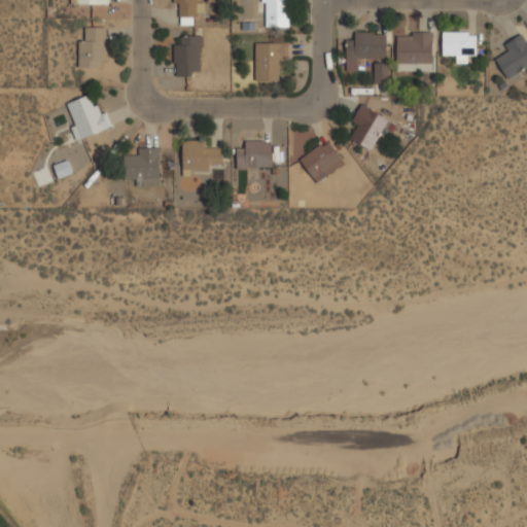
[(196,18),(178,18),(178,3),(172,3),(172,0),(196,0),(196,3),(203,3),(203,12),(196,12),(196,18)]
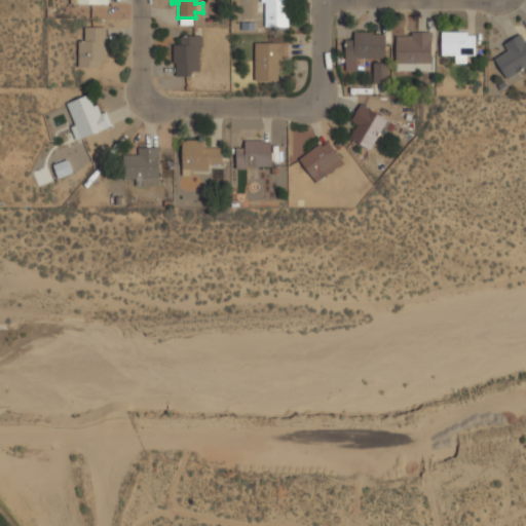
[(264,27),(264,3),(260,3),(260,0),(284,0),(284,1),(288,1),(288,27),(264,27)]
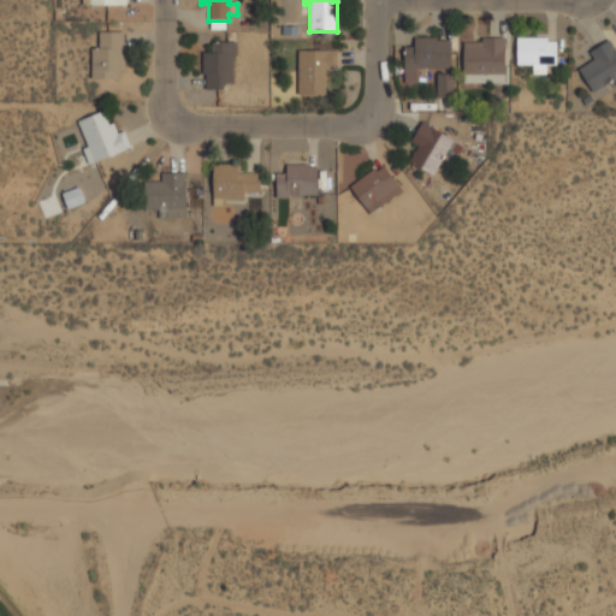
[(90,78),(90,48),(98,48),(98,33),(123,33),(123,48),(124,48),(124,71),(118,71),(118,78),(90,78)]
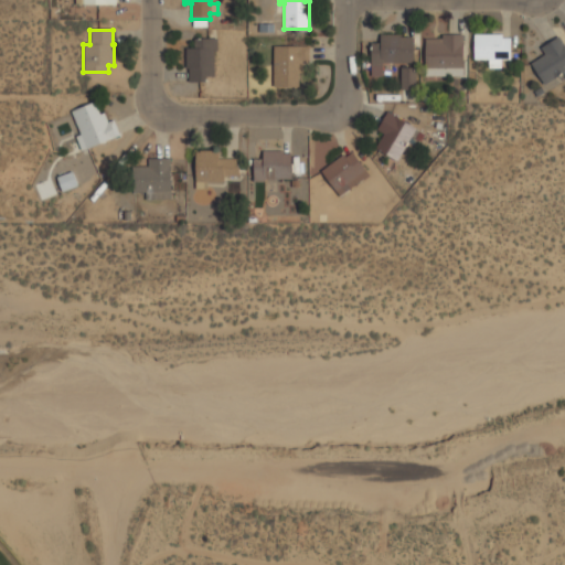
[(380,34),(398,34),(398,38),(413,38),(413,62),(384,62),(384,64),(370,64),(370,43),(380,43),(380,34)]
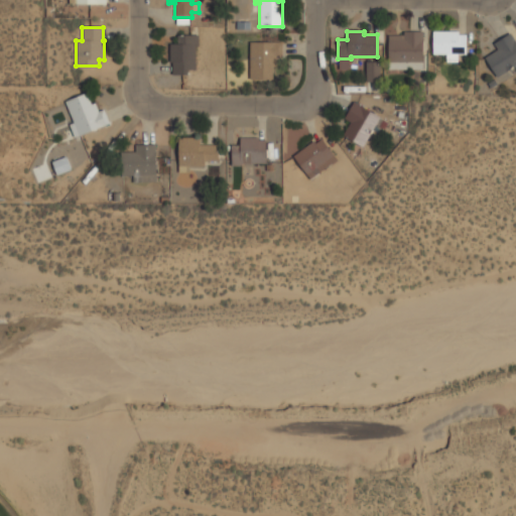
[(387,70),(387,38),(402,38),(402,31),(421,31),(421,70),(387,70)]
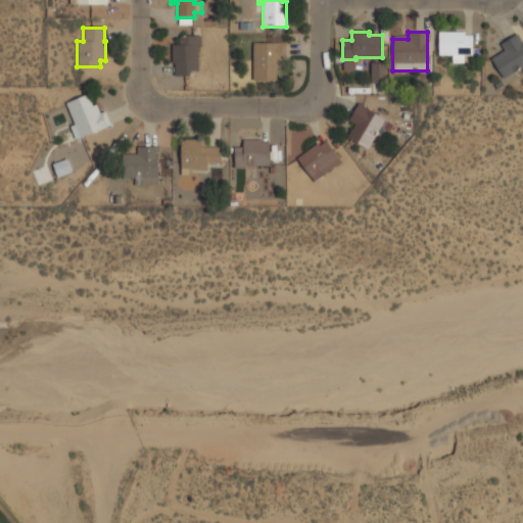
[(438,54),(438,32),(464,32),(464,35),(471,35),(471,54),(463,54),(463,63),(452,63),(452,54),(438,54)]
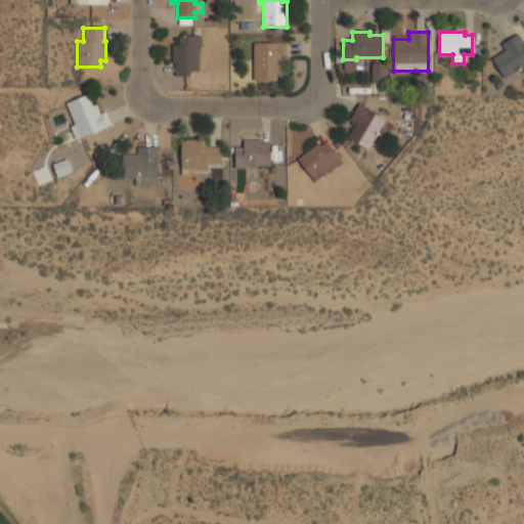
[(504,78),(491,58),(505,50),(500,44),(517,34),(523,44),(523,70),(522,67),(504,78)]
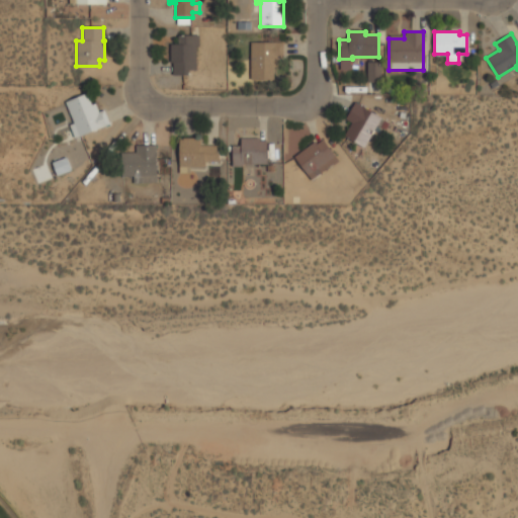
[(170,63),(170,44),(177,44),(177,35),(198,35),(198,46),(196,46),(196,70),(188,70),(188,75),(173,75),(173,63),(170,63)]
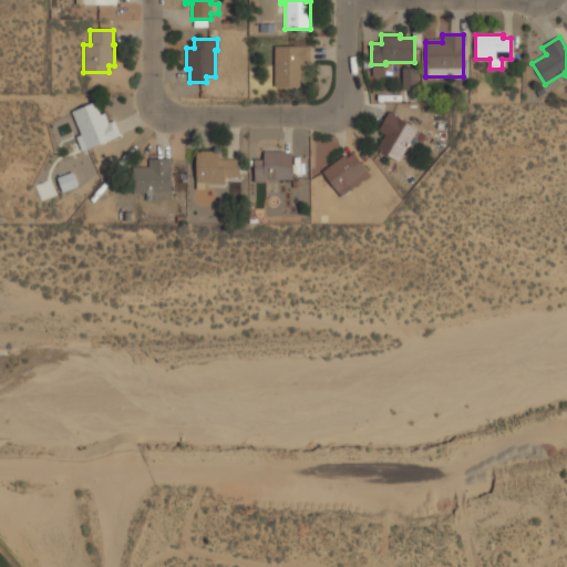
[(274,88),(274,47),(310,47),(310,61),(302,61),(302,71),(300,71),(300,88),(274,88)]
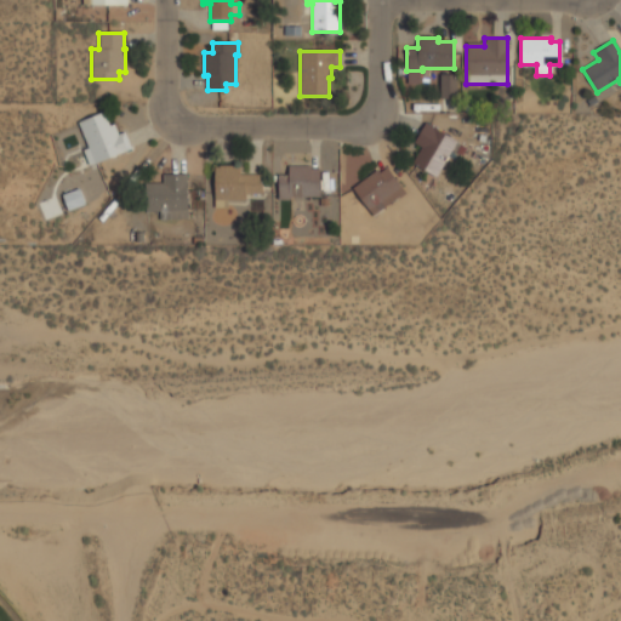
[(440,75),(440,100),(457,98),(456,74),(440,75)]
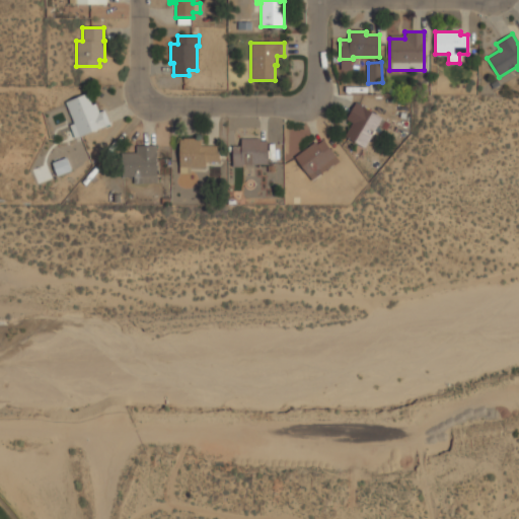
[(79,137),(65,102),(86,93),(91,105),(94,103),(98,112),(103,109),(109,125),(79,137)]
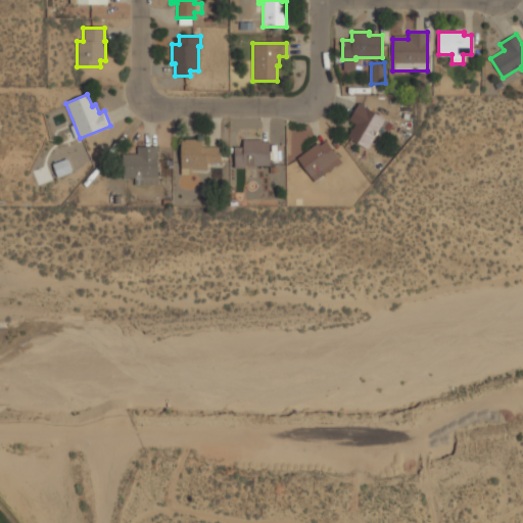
[(367,149),(346,137),(353,124),(347,120),(358,103),(384,120),(367,149)]
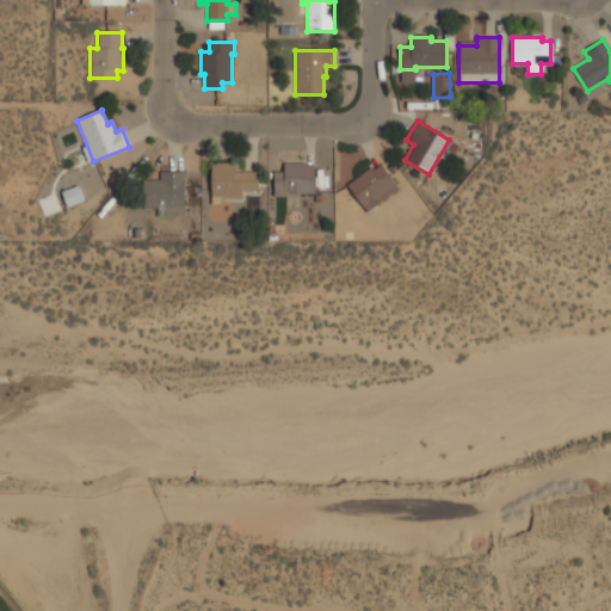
[(210,165),(215,165),(215,164),(235,164),(235,172),(257,172),(257,191),(240,191),(240,197),(223,197),(223,204),(210,204),(210,165)]
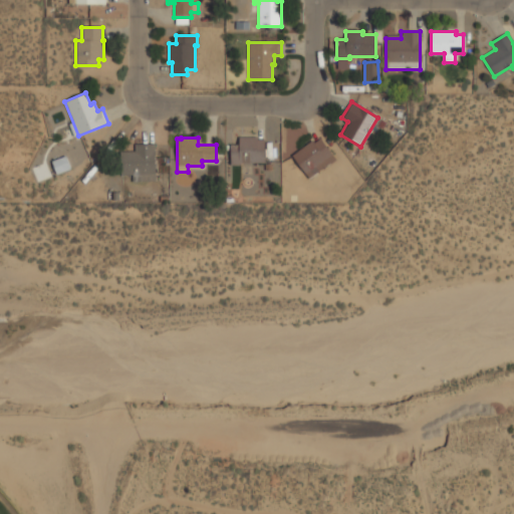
[(238,138),(256,138),(256,140),(264,140),(264,163),(252,163),(252,165),(230,165),(230,145),(238,145),(238,138)]
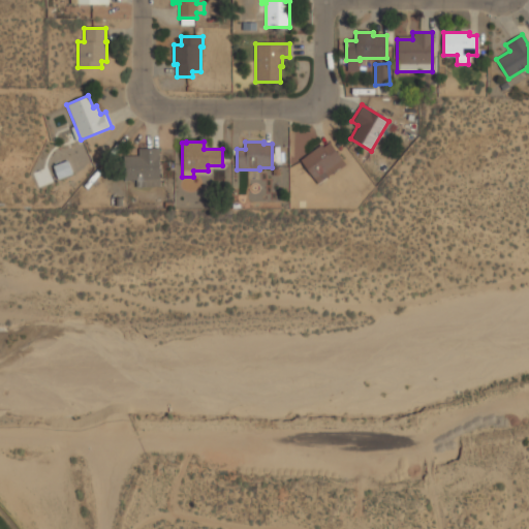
[(300,160),(320,145),(322,148),(330,142),(346,164),(318,185),(300,160)]
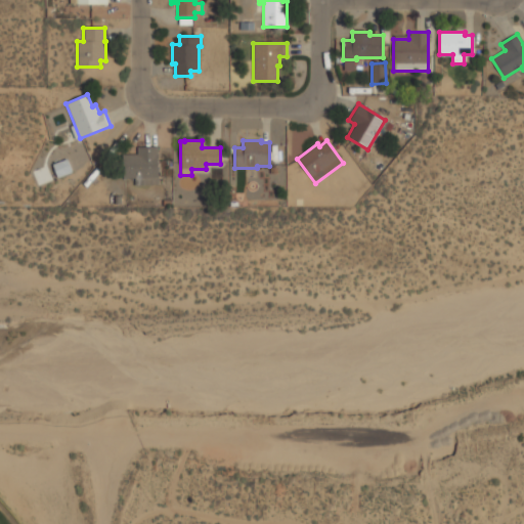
[(137,147),(157,146),(158,185),(134,185),(134,178),(123,178),(123,176),(121,176),(120,155),(137,155),(137,147)]
